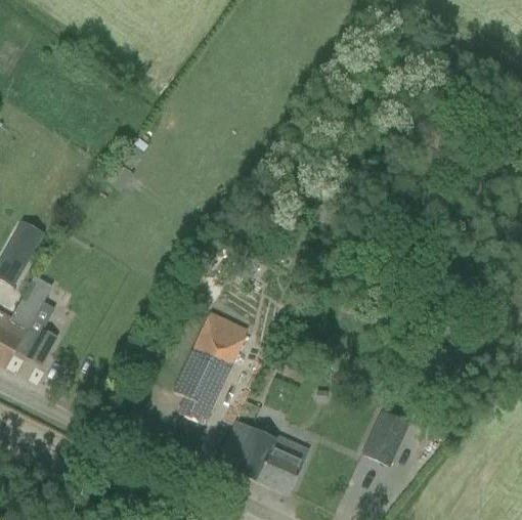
[(22,221),(7,247),(29,259),(43,232),(22,221)]
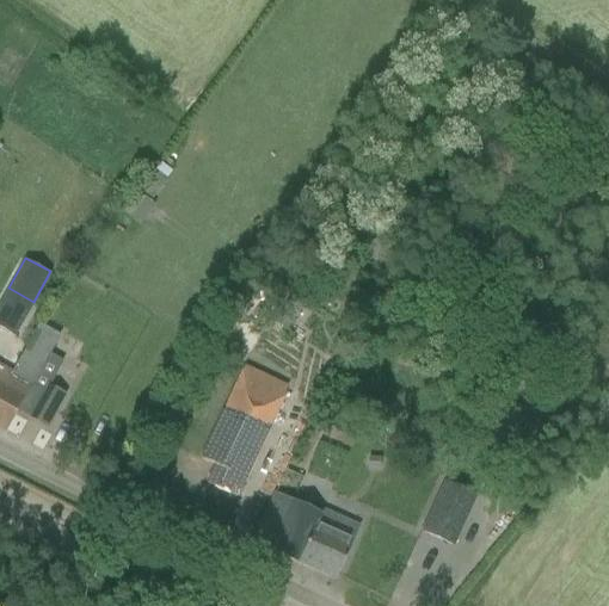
[(287,296),(314,313),(331,286),(303,270),(287,296)]
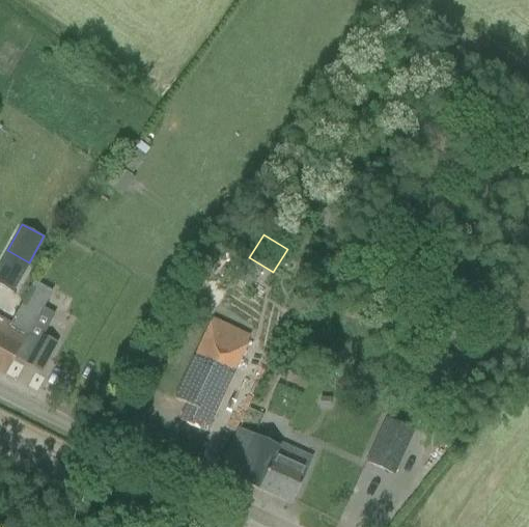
[(247,256),(231,282),(234,284),(239,286),(259,299),(266,287),(271,280),(275,273),(273,272),(249,257),(247,256)]
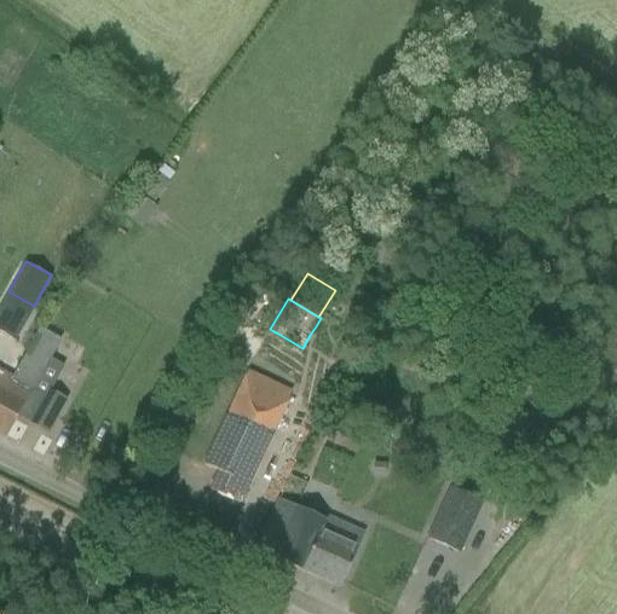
[(13,374),(0,395),(0,428),(7,433),(19,412),(48,428),(67,397),(48,387),(45,393),(34,387),(39,377),(62,336),(41,325),(27,352),(26,352),(13,374)]
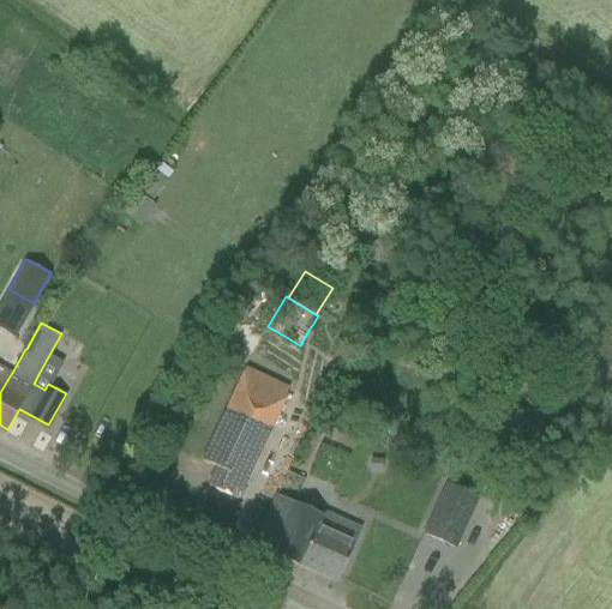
[(0,392),(13,371),(0,362),(0,392)]
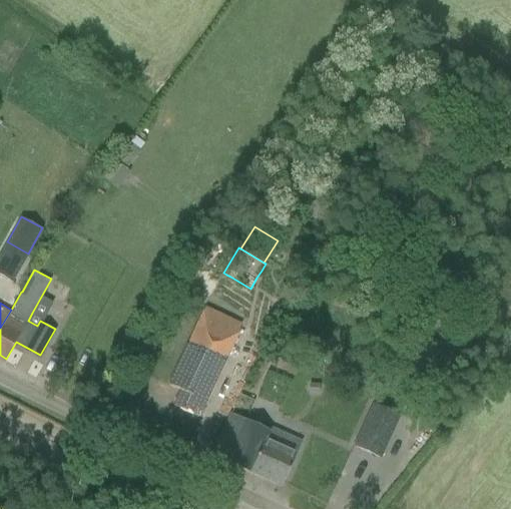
[(198,415),(242,321),(228,315),(205,305),(169,383),(181,389),(174,404),(198,415)]
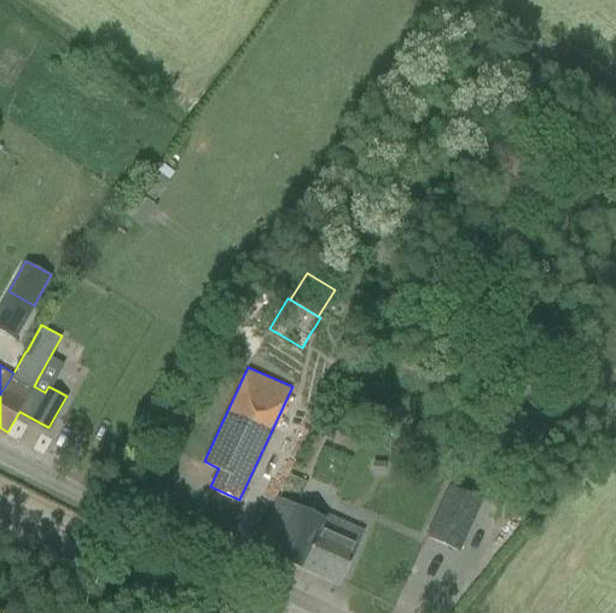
[(451,484),(428,535),(460,549),(482,498),(451,484)]
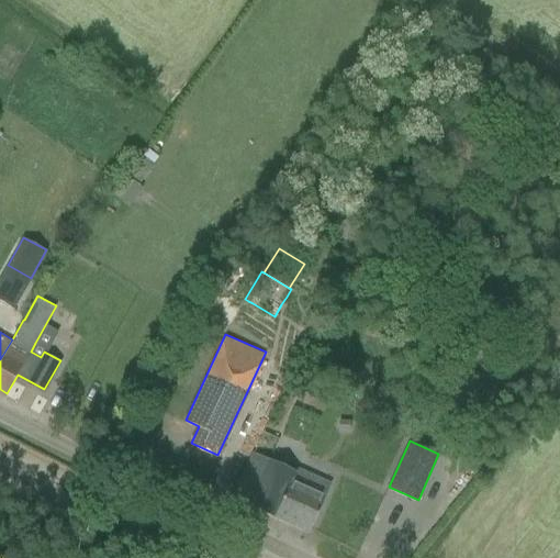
[(253,452),(242,476),(233,497),(275,515),(294,471),(253,452)]
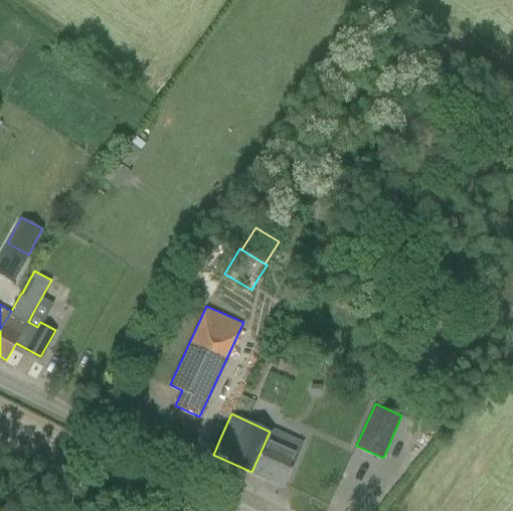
[(270,432),(251,472),(283,486),(304,440),(273,426),(270,432)]
